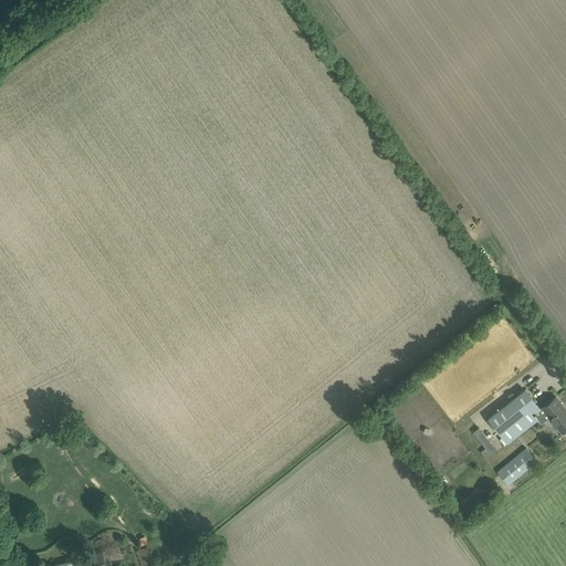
[(525,389),(488,418),(507,443),(538,419),(545,413),(541,408),(525,389)]
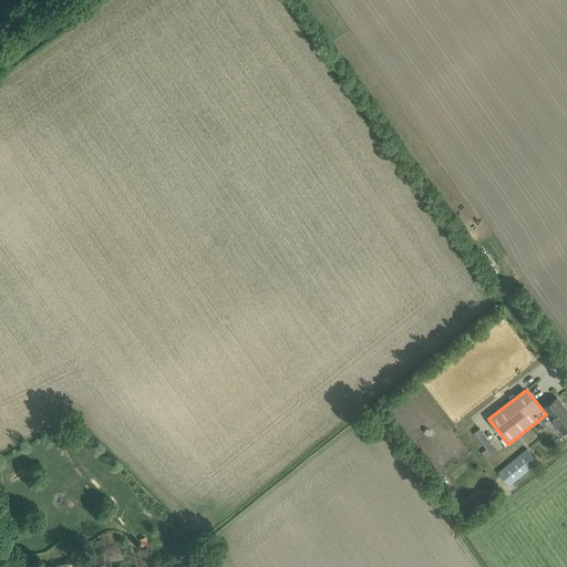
[(566,410),(557,397),(543,408),(559,428),(550,435),(558,445),(566,437),(566,429),(566,430),(566,429),(566,410)]
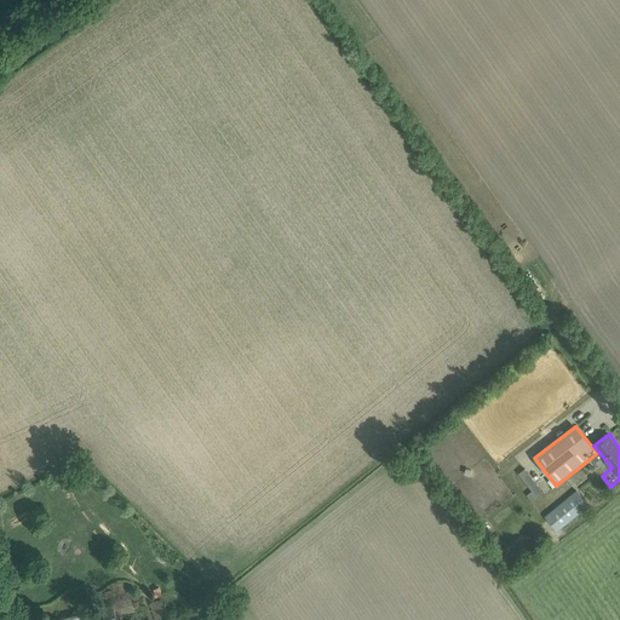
[(529,466),(521,471),(532,491),(528,493),(532,500),(544,493),(529,466)]
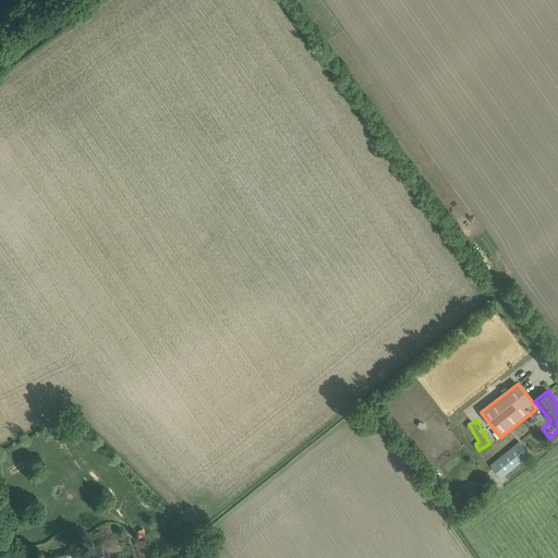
[(490,464),(500,477),(530,453),(519,440),(490,464)]
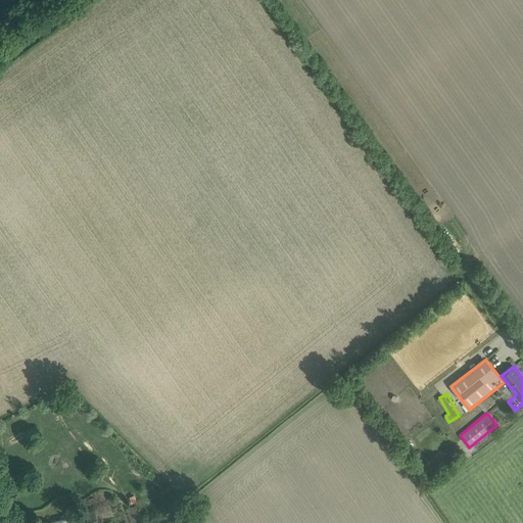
[(72,515),(74,522),(99,522),(99,520),(114,515),(110,504),(95,508),(96,509),(72,515)]
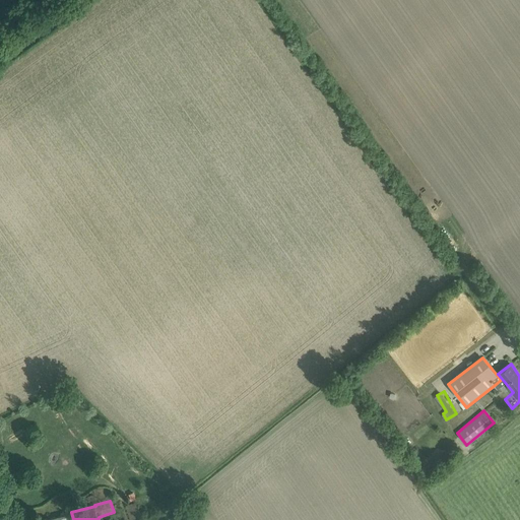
All buildings are outlined.
